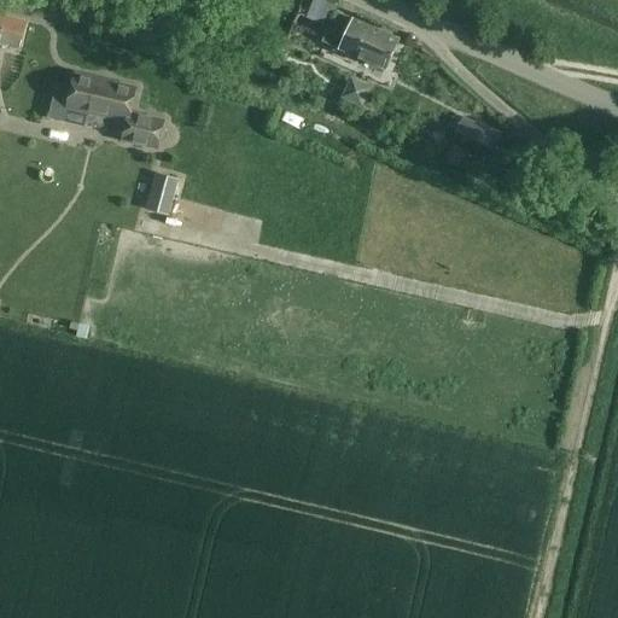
[(321,0),(316,0),(315,4),(333,12),(336,6),(321,0)]
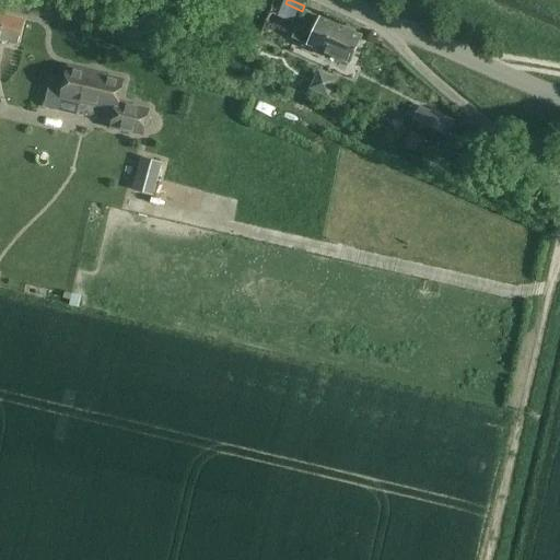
[(0,43),(19,48),(25,21),(0,14),(0,43)]
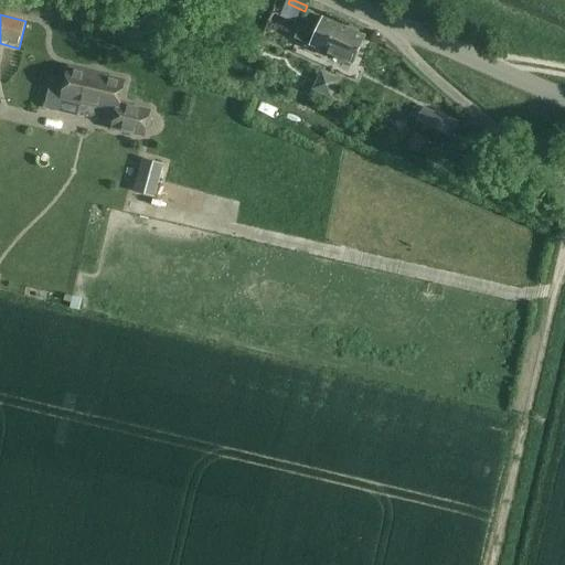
[(292,39),(309,45),(353,65),(365,36),(321,18),(316,31),(299,24),(292,39)]
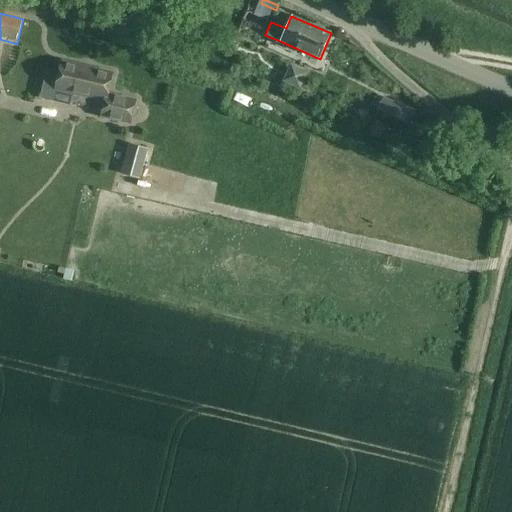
[(56,91),(74,95),(73,99),(74,103),(77,106),(82,107),(86,106),(89,102),(90,98),(105,102),(102,117),(130,124),(136,100),(108,94),(113,73),(61,61),(58,76),(46,74),(40,99),(54,102),(56,91)]
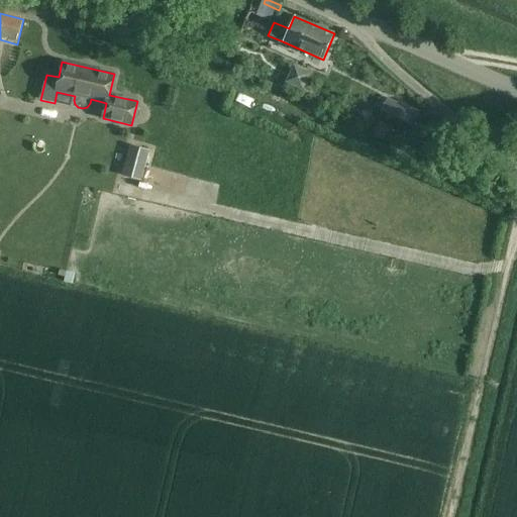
[(416,113),(389,100),(383,111),(411,125),(416,113)]
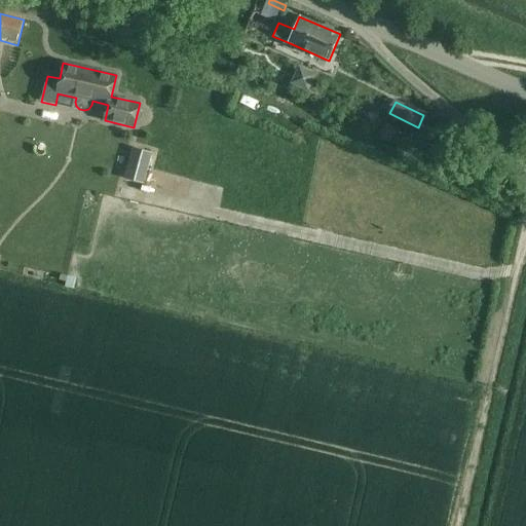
[(151,152),(133,147),(124,177),(143,182),(151,152)]
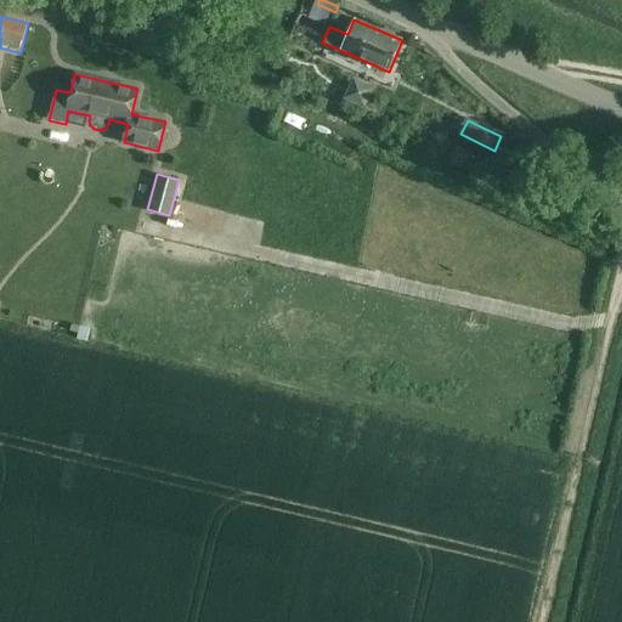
[(77,338),(75,340),(86,343),(86,340),(90,329),(79,327),(77,338)]
